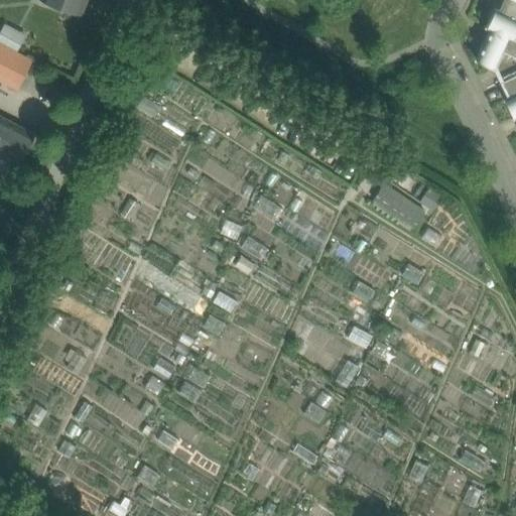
[(48,0),(81,12),(85,0),(48,0)]
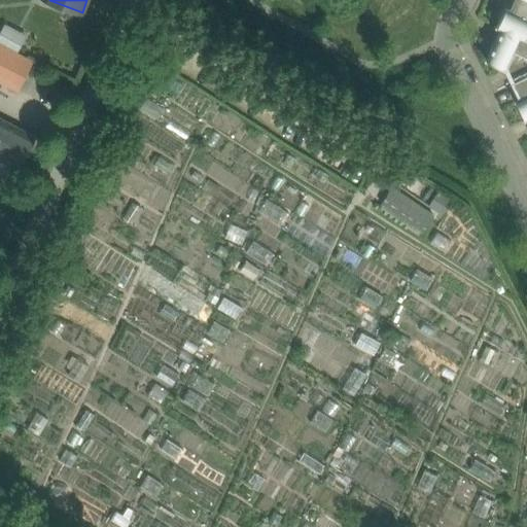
[(506,7),(497,25),(526,39),(526,0),(515,0),(511,9),(506,7)]
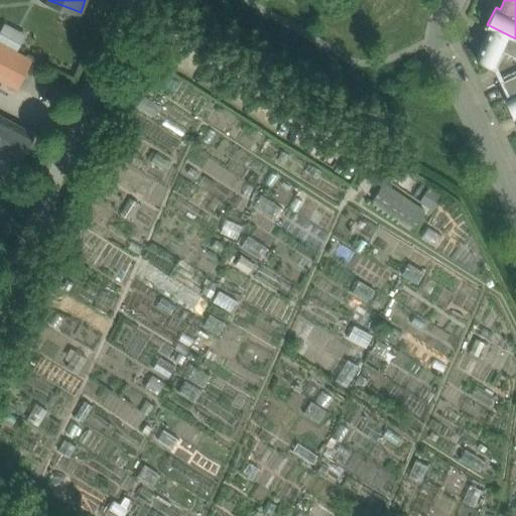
[(495,65),(502,80),(515,73),(515,38),(487,24),(487,25),(491,27),(476,57),(494,67),(495,65)]
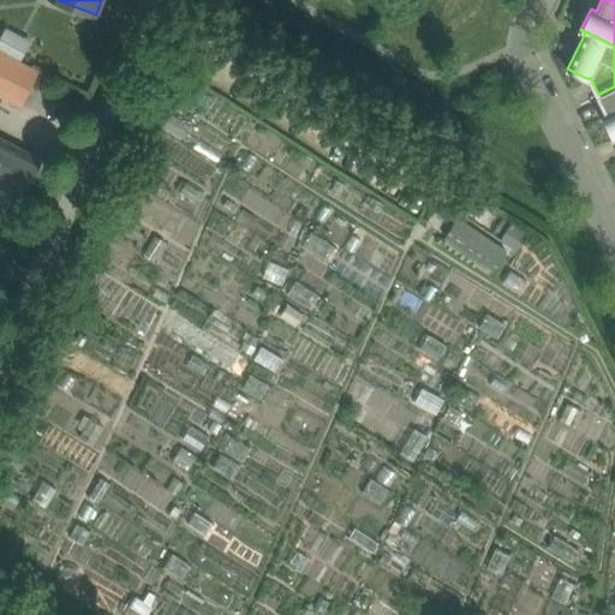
[(0,93),(21,105),(39,72),(0,51),(0,93)]
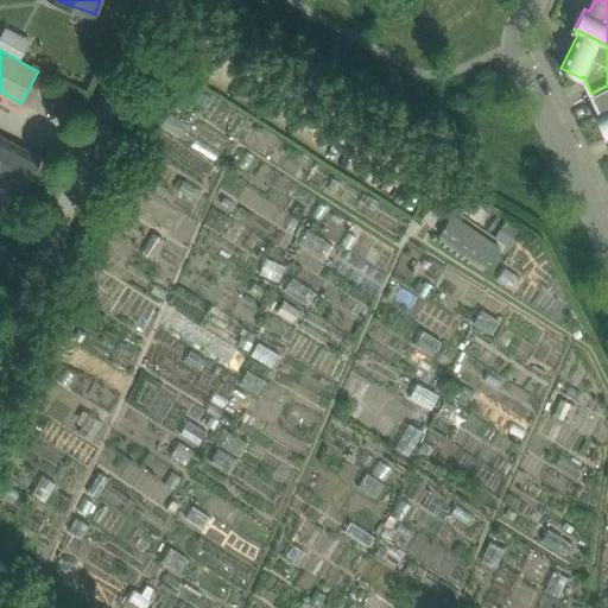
[(595,115),(606,135),(607,133),(607,86),(591,94),(601,112),(595,115)]
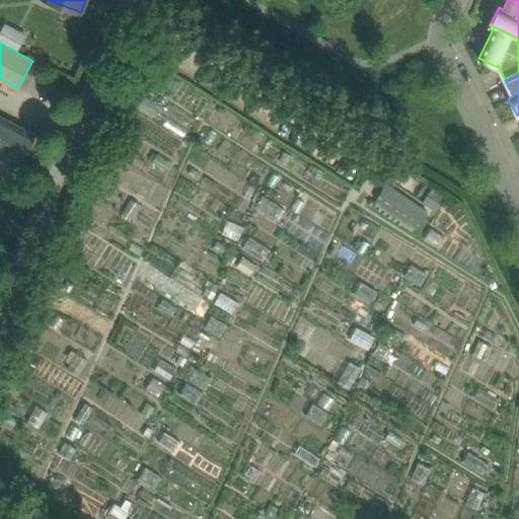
[(144,94),(138,105),(155,116),(162,104),(144,94)]
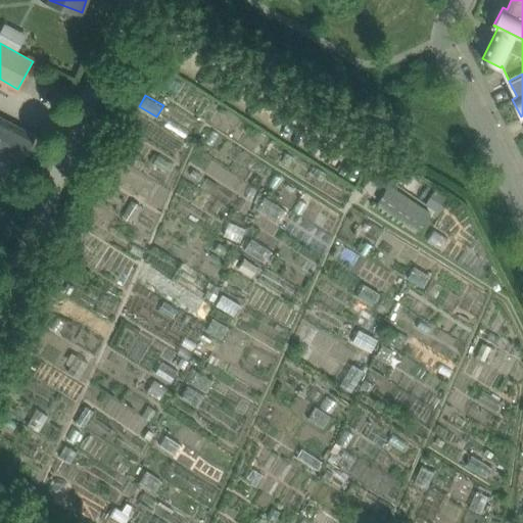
[(0,152),(21,163),(36,134),(0,115),(0,152)]
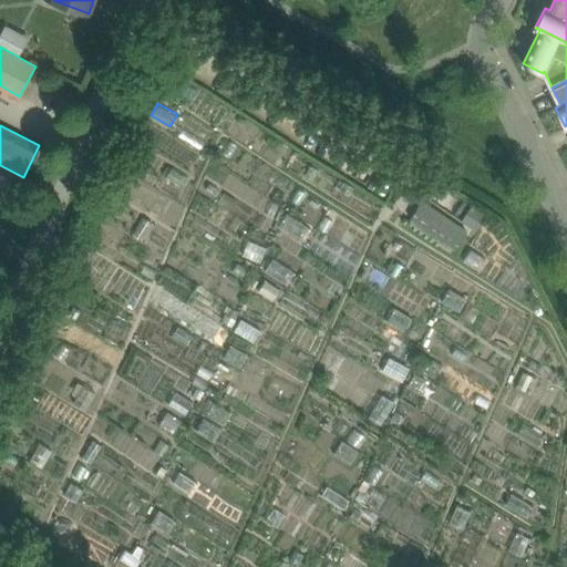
[(318,171),(310,166),(303,175),(311,181),(318,171)]
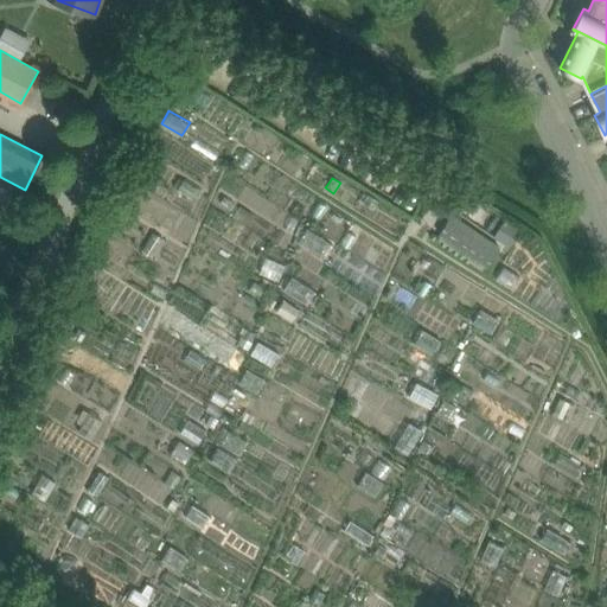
[(199,190),(183,180),(177,189),(195,199),(199,190)]
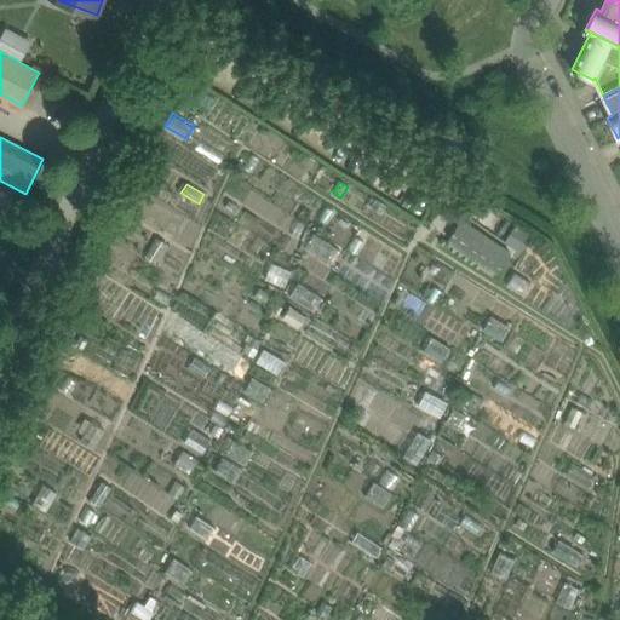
[(375,200),(371,207),(382,214),(385,207),(375,200)]
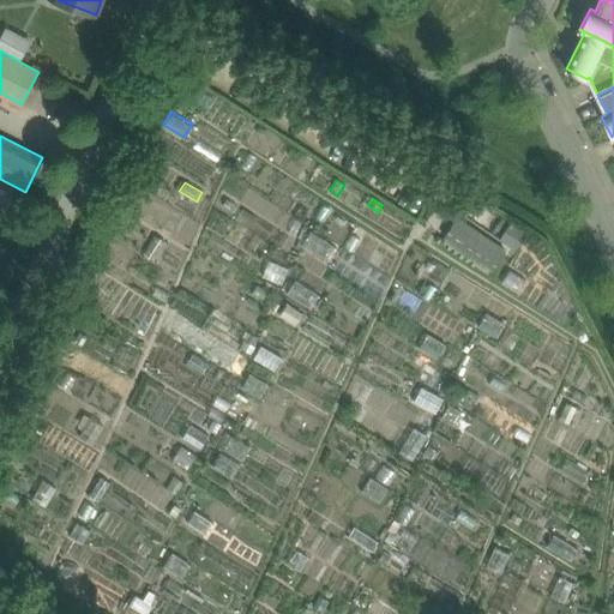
[(236,205),(227,199),(222,205),(233,211),(236,205)]
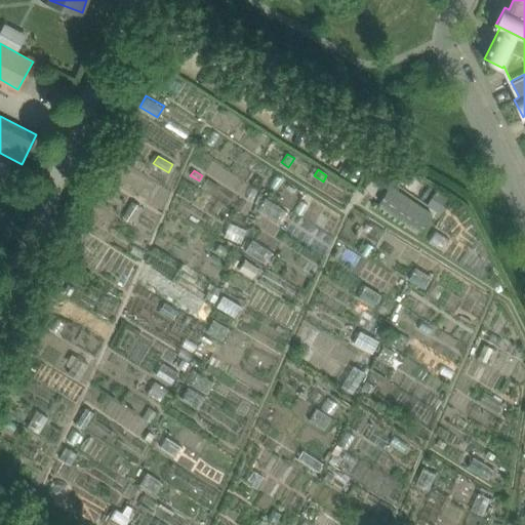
[(433,214),(392,186),(380,202),(421,230),(433,214)]
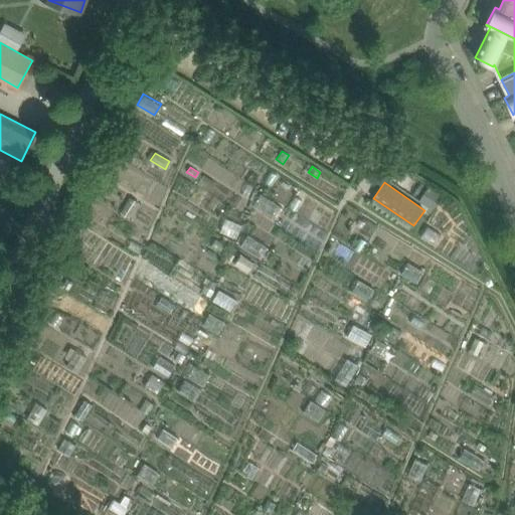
[(281,206),(260,193),(253,203),(275,216),(281,206)]
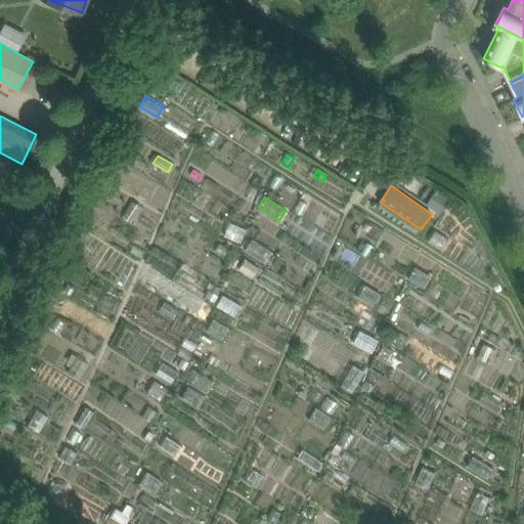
[(132,201),(123,217),(132,222),(141,207),(132,201)]
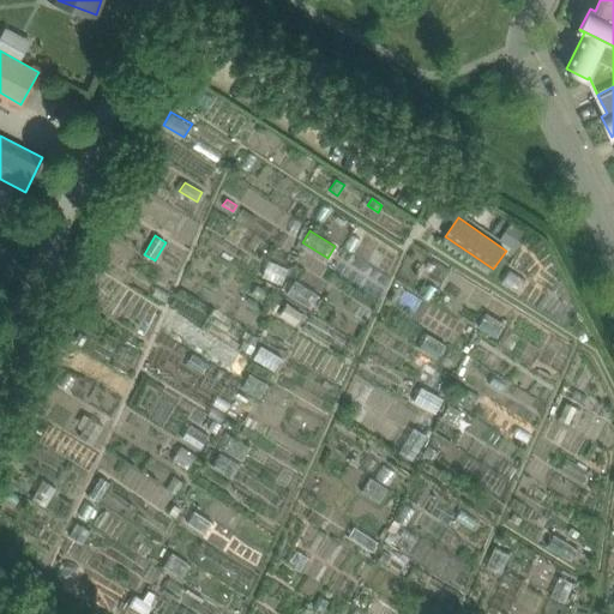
[(288,269),(269,260),(262,276),(281,284),(288,269)]
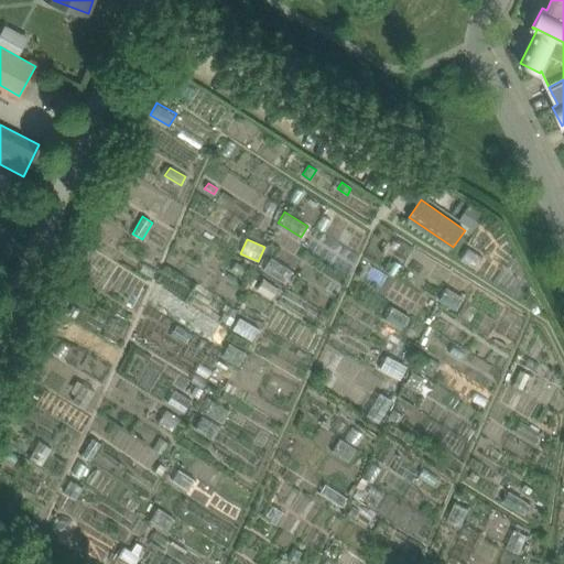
[(483,258),(468,248),(461,259),(475,269),(483,258)]
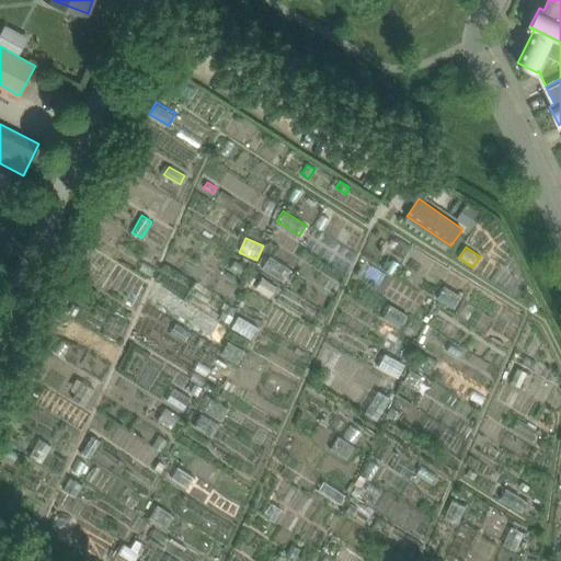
[(90,249),(86,255),(93,260),(98,253),(90,249)]
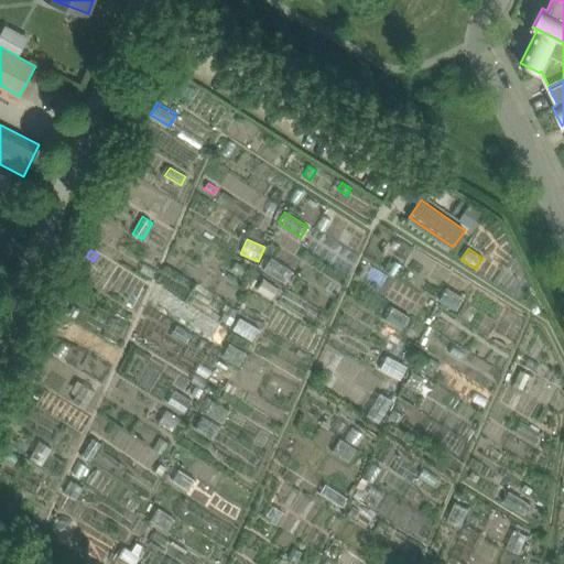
[(292,271),(270,257),(262,269),(284,283),(292,271)]
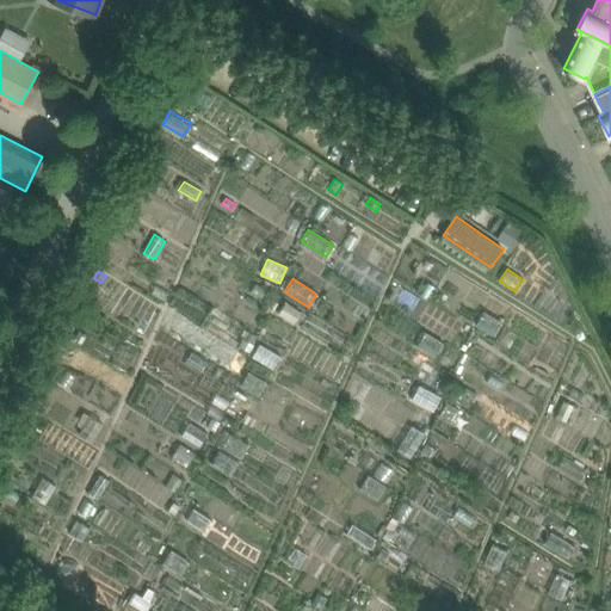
[(265,289),(255,284),(251,291),(260,297),(265,289)]
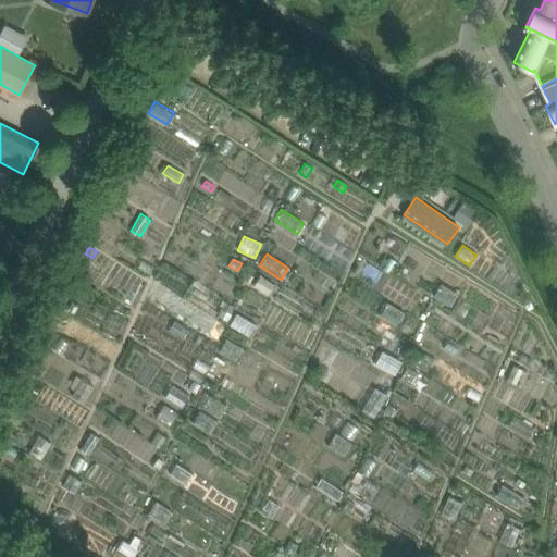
[(261,275),(255,286),(267,294),(274,284),(261,275)]
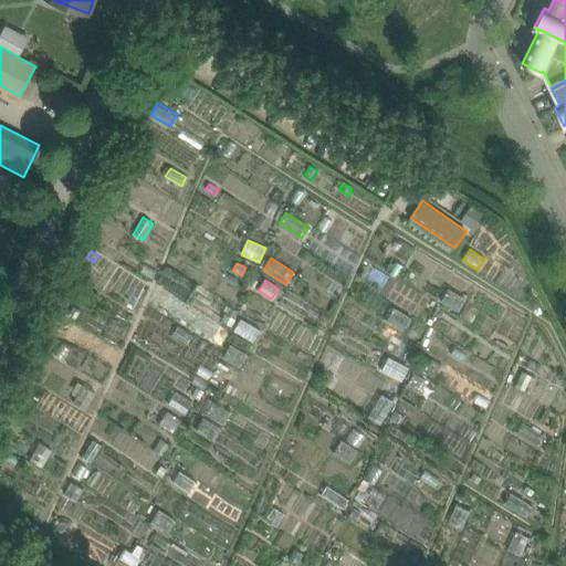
[(465,299),(448,287),(440,301),(458,311),(465,299)]
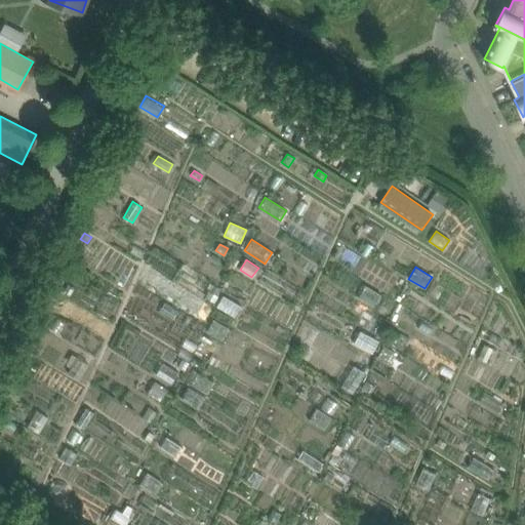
[(212,285),(208,292),(216,295),(219,288),(212,285)]
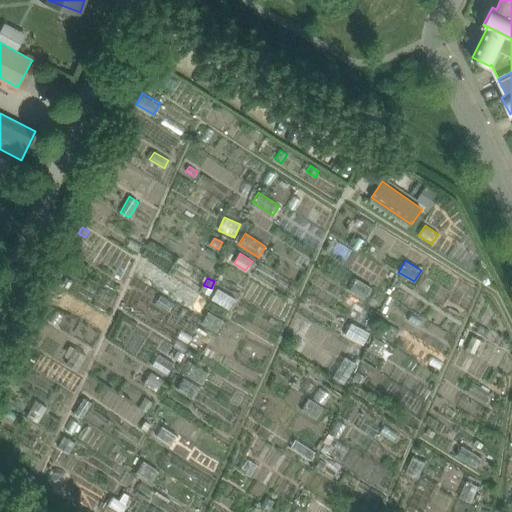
[(372,288),(355,278),(349,290),(365,299),(372,288)]
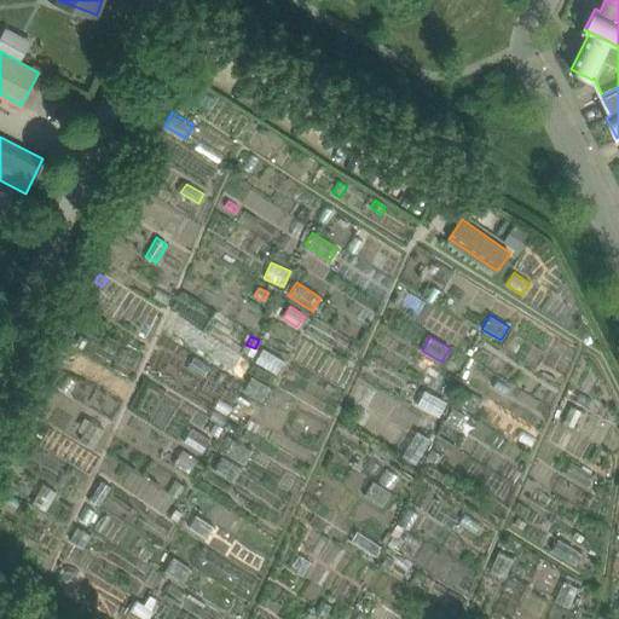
[(255,348),(246,345),(243,351),(252,356),(255,348)]
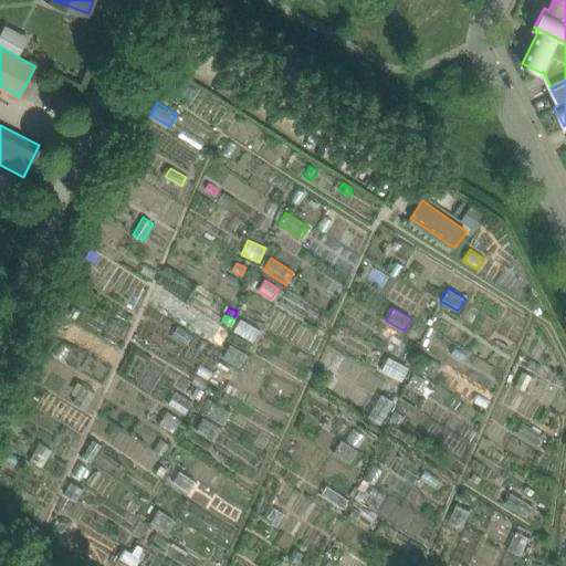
[(240,318),(233,331),(253,342),(260,329),(240,318)]
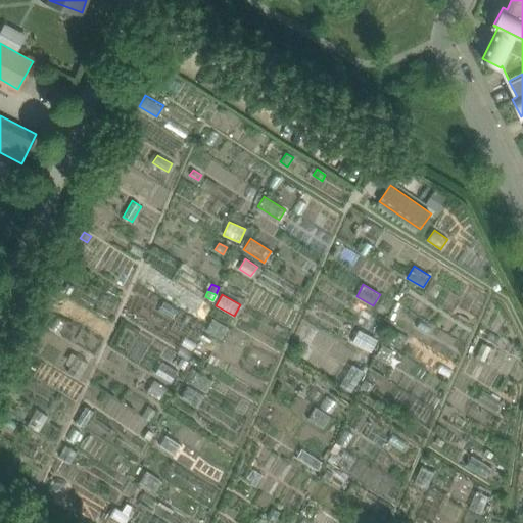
[(177,310),(163,301),(157,311),(171,319),(177,310)]
